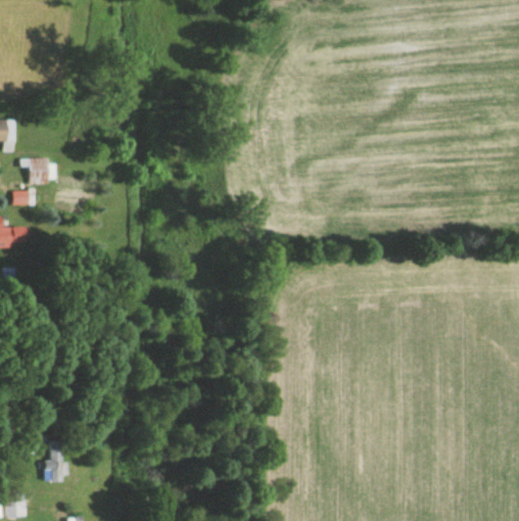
[(0,120),(0,142),(3,143),(3,151),(14,151),(14,121),(0,120)]
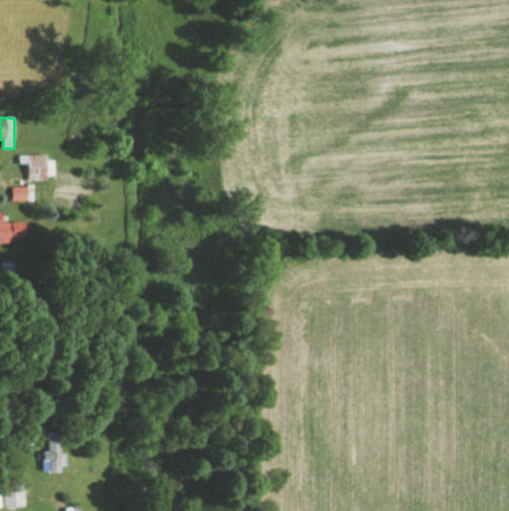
[(28,180),(49,180),(49,155),(20,155),(21,163),(28,163),(28,180)]
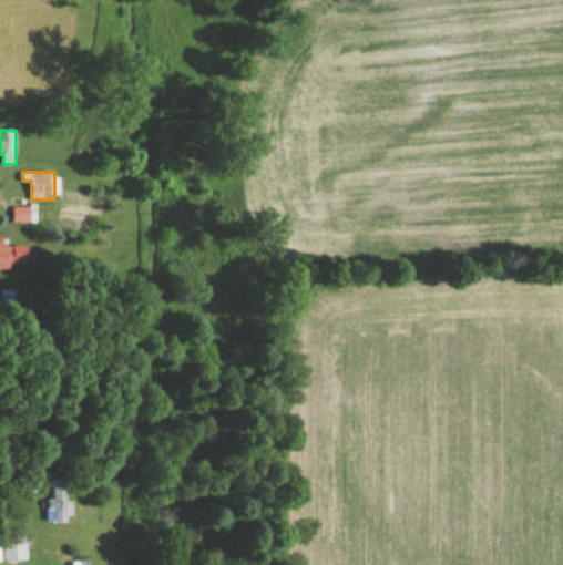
[(14,223),(31,223),(31,208),(14,208),(14,223)]
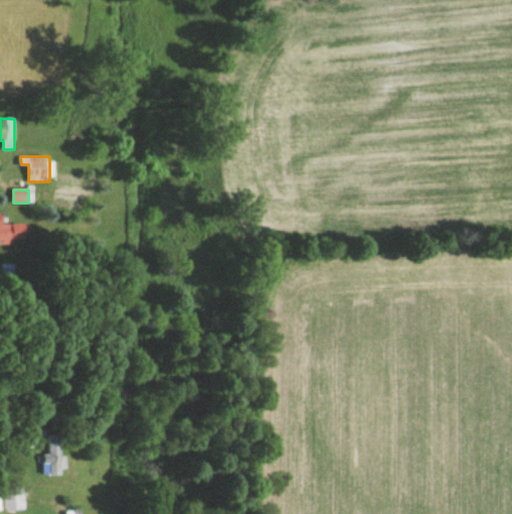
[(0,243),(25,243),(25,224),(0,224),(0,243)]
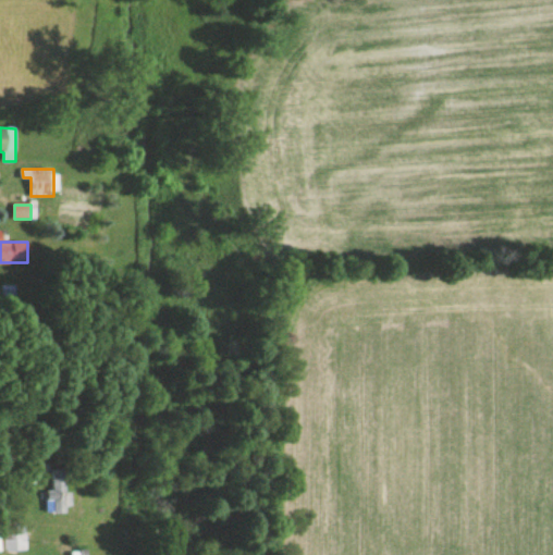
[(53,492),(47,492),(47,515),(68,515),(68,473),(53,473),(53,492)]
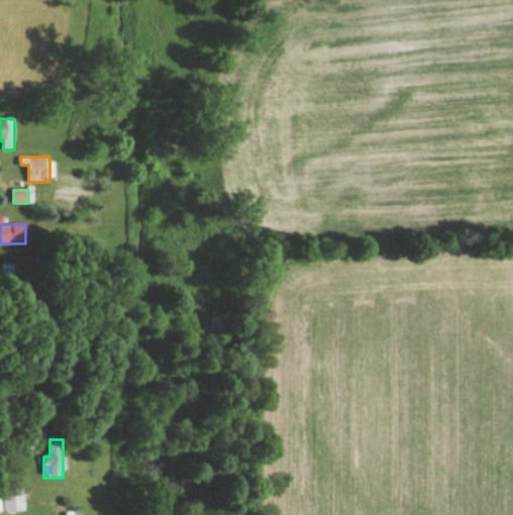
[(24,488),(0,488),(0,511),(24,511),(24,488)]
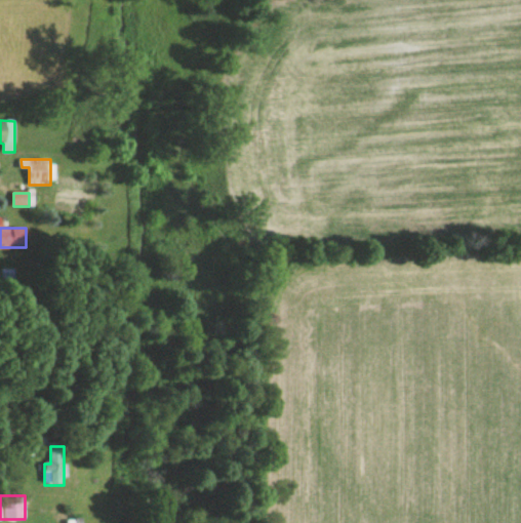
All buildings are outlined.
